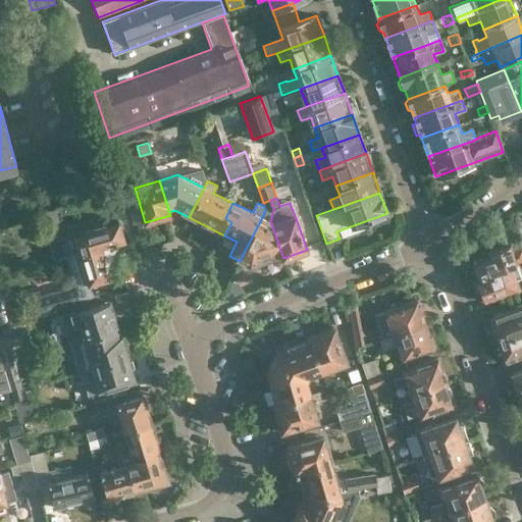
[(61,211),(60,205),(40,211),(48,240),(73,232),(69,218),(61,220),(59,211),(61,211)]
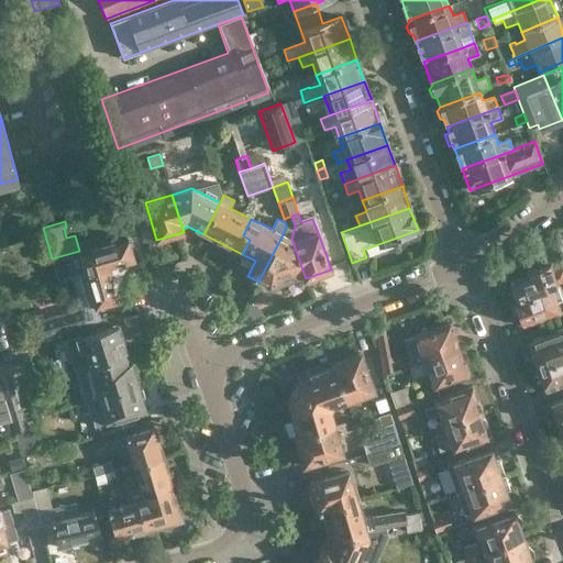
[(562,225),(554,231),(562,253),(562,265),(552,269),(550,264),(525,273),(526,274),(514,279),(509,287),(514,299),(552,286),(560,283),(562,282),(562,225)]
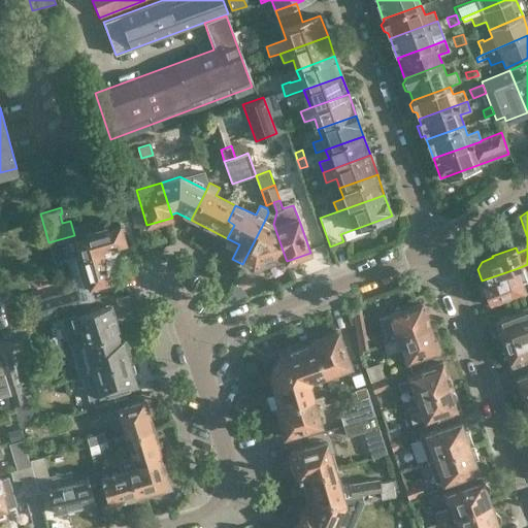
[(265,220),(242,264),(254,270),(286,259),(273,224),(265,220)]
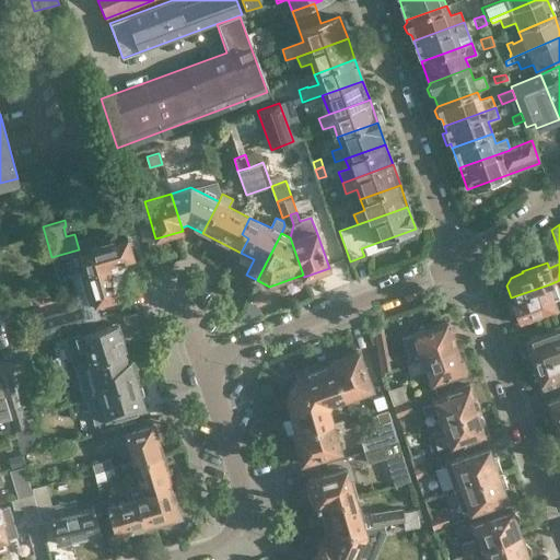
[(128,236),(79,251),(84,270),(98,266),(100,270),(109,267),(121,273),(128,259),(135,257),(128,236)]
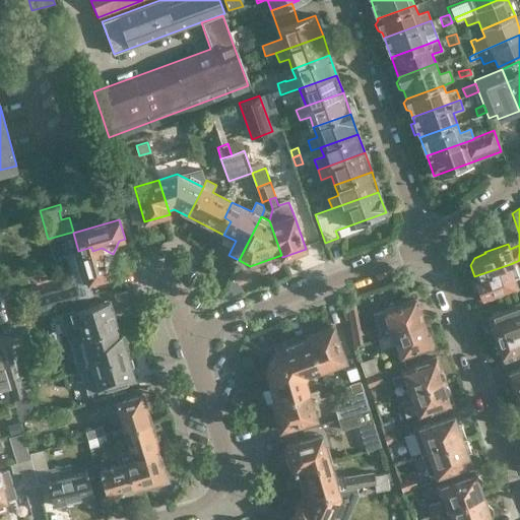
[(107,266),(113,254),(102,248),(92,251),(91,247),(78,251),(68,255),(68,258),(74,275),(84,272),(88,283),(110,276),(107,266)]
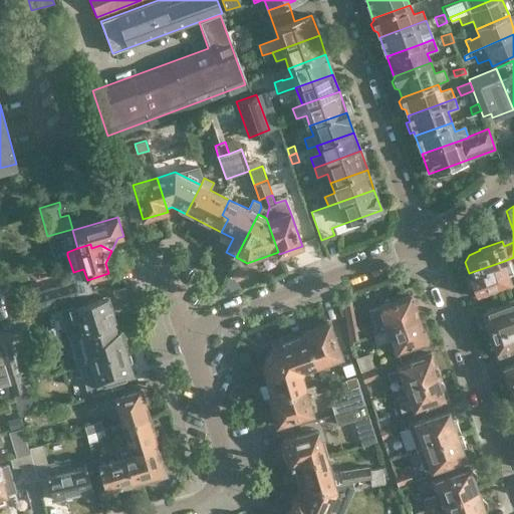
[(499,290),(512,285),(511,282),(513,281),(513,272),(513,271),(513,267),(511,258),(504,261),(469,273),(467,273),(475,296),(499,288),(499,290)]
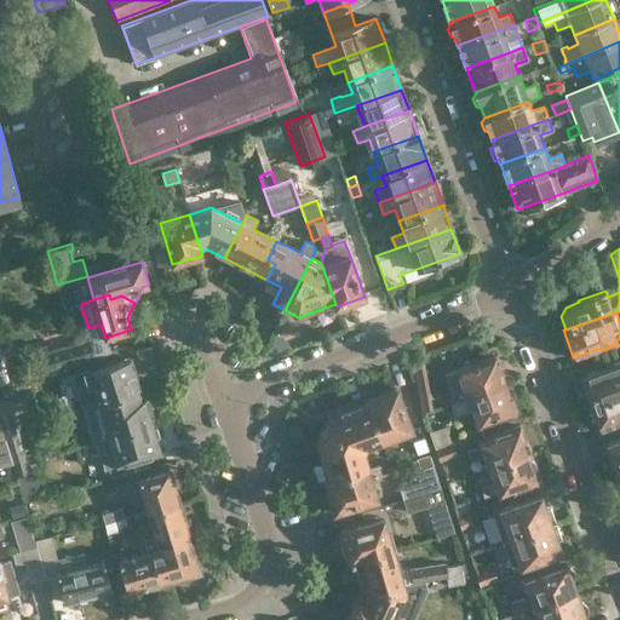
[(55,366),(81,359),(104,352),(99,337),(50,351),(34,355),(28,357),(33,373),(35,372),(55,366)]
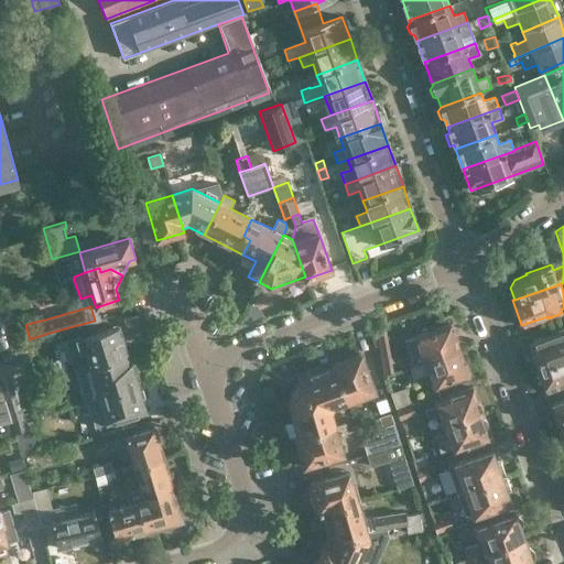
[(30,317),(31,323),(45,320),(43,313),(30,317)]
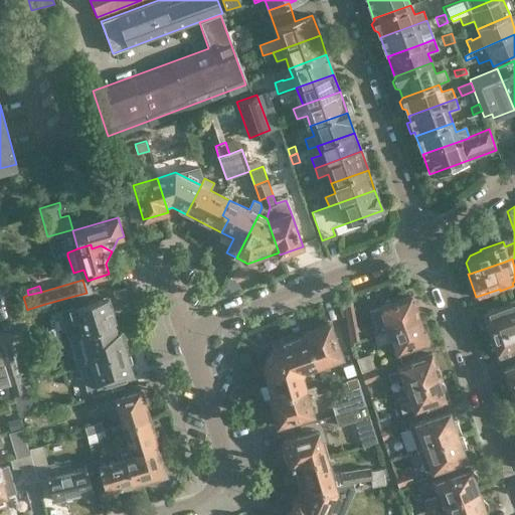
[(370,310),(378,333),(418,319),(410,296),(370,310)]
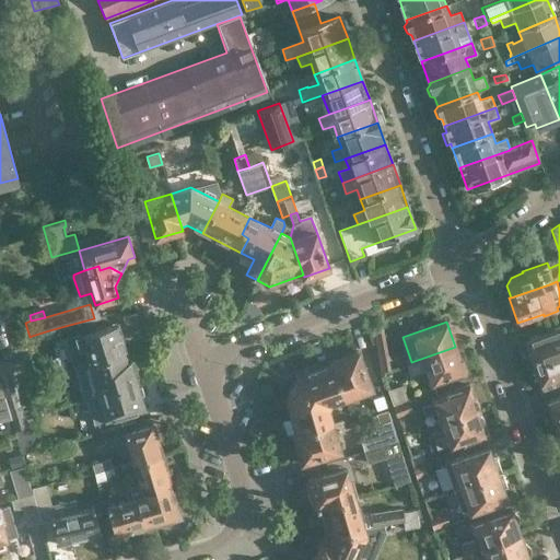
[(90,363),(125,353),(116,324),(76,336),(80,348),(85,347),(90,363)]
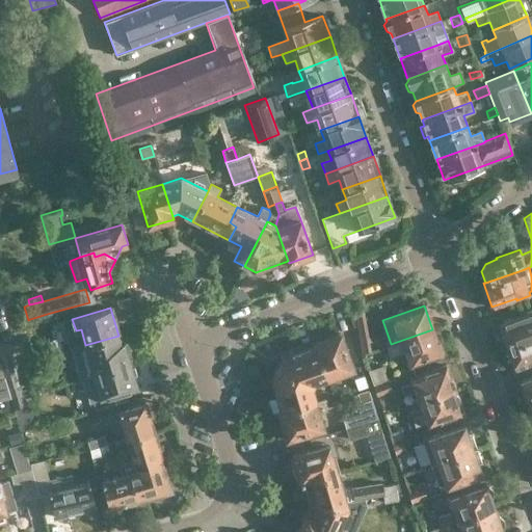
[(531,309),(523,313),(524,315),(499,324),(503,336),(501,338),(503,342),(505,342),(507,346),(531,337),(531,309)]
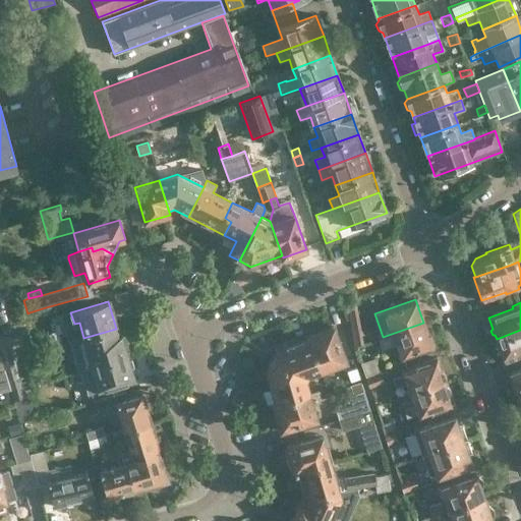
[(363,344),(361,337),(355,303),(347,304),(355,346),(363,344)]
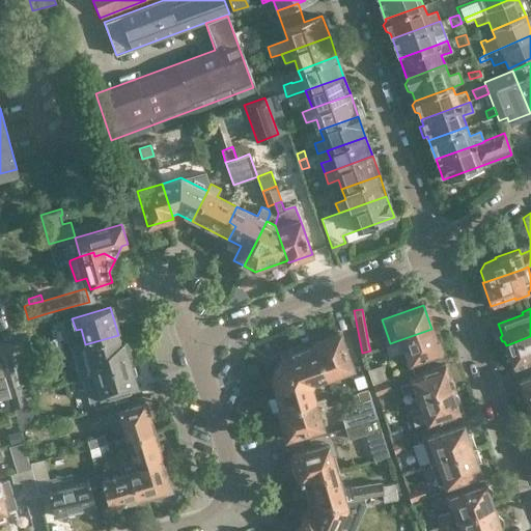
[(47,313),(30,318),(32,326),(49,322),(47,313)]
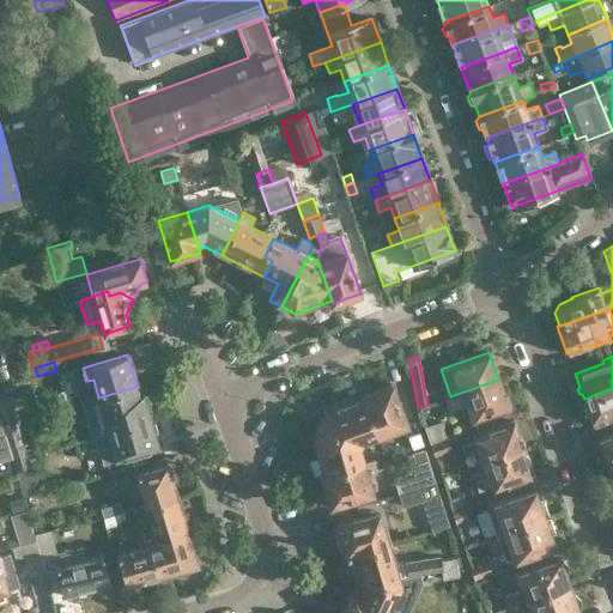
[(4,426),(18,422),(19,422),(14,405),(32,399),(24,371),(0,378),(0,416),(0,417),(4,426)]
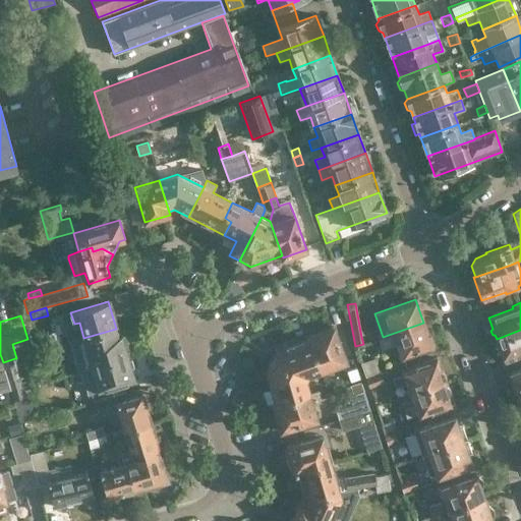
[(397,343),(401,355),(402,357),(431,346),(423,323),(383,337),(378,339),(382,349),(397,343)]
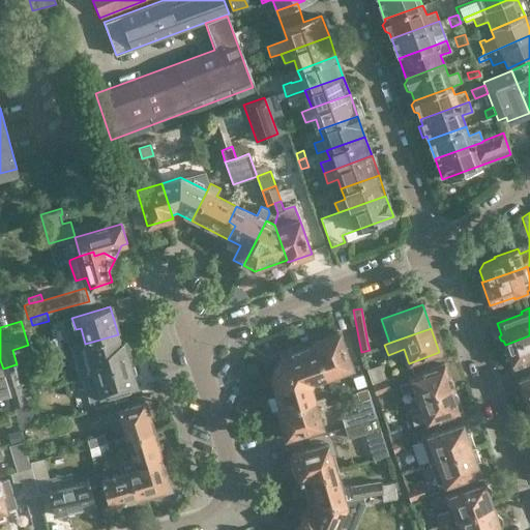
[(350,367),(350,366),(337,332),(312,342),(313,345),(324,375),(325,377),(350,367)]
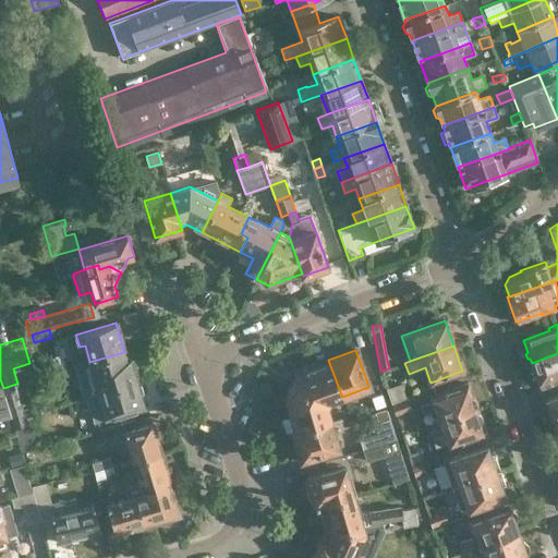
[(125,358),(124,352),(89,362),(99,392),(135,381),(129,356),(125,358)]
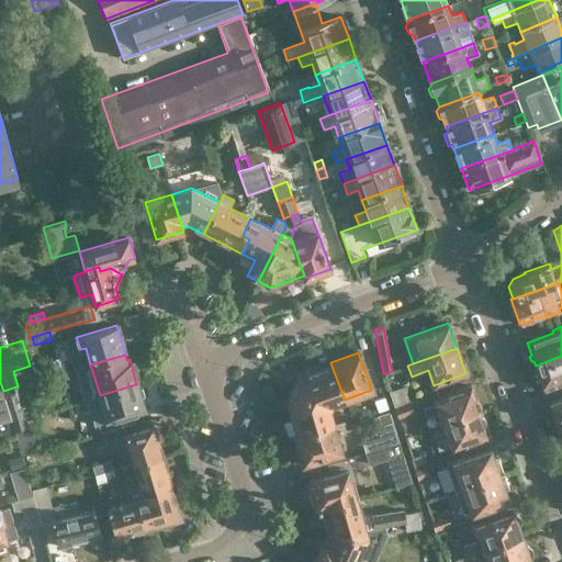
[(561,356),(536,366),(537,370),(536,371),(537,377),(539,378),(543,390),(561,383),(561,356)]
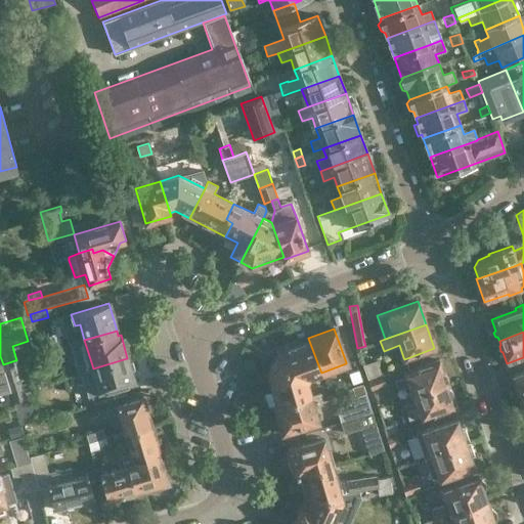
[(278,352),(273,362),(304,379),(306,376),(320,370),(309,341),(278,352)]
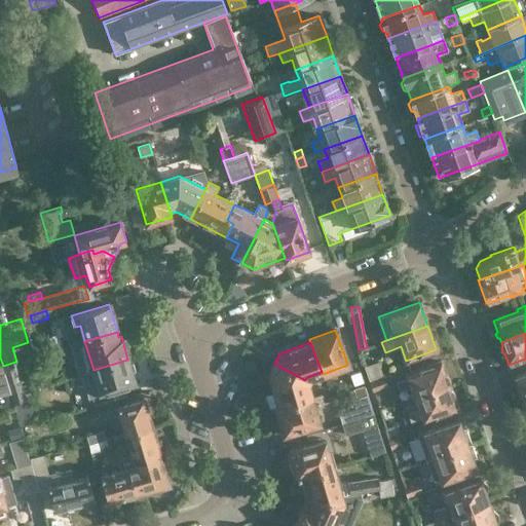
[(252,358),(240,362),(245,372),(256,369),(252,358)]
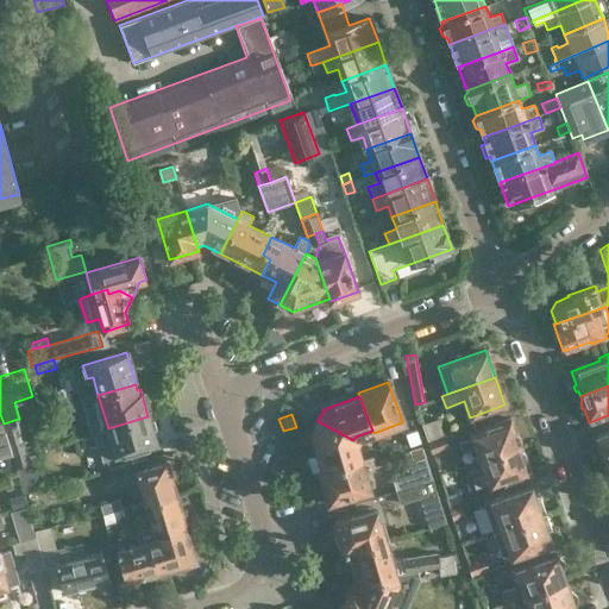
[(148,416),(108,428),(117,456),(156,445),(148,416)]
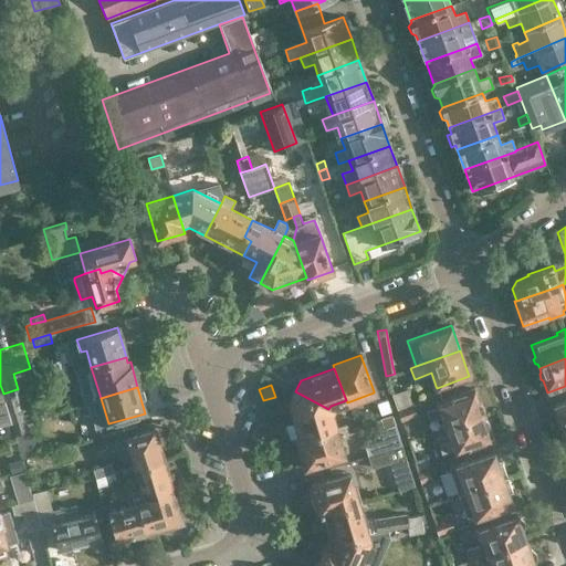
[(374,391),(374,392),(381,415),(390,410),(384,388),(374,391)]
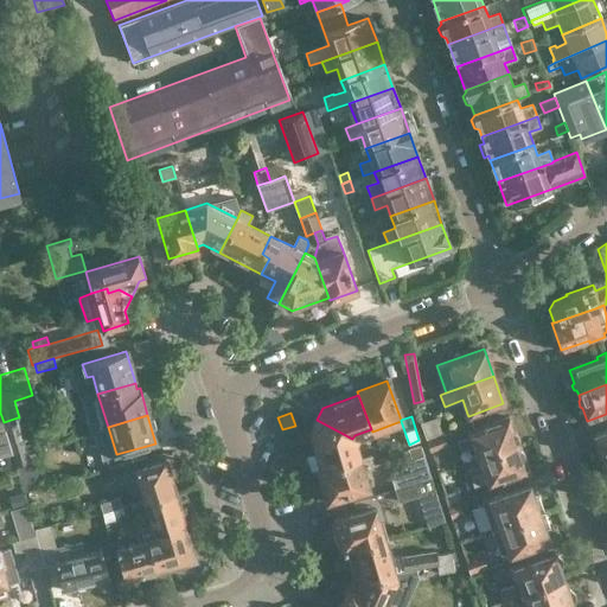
[(436,416),(420,421),(426,440),(442,433),(436,416)]
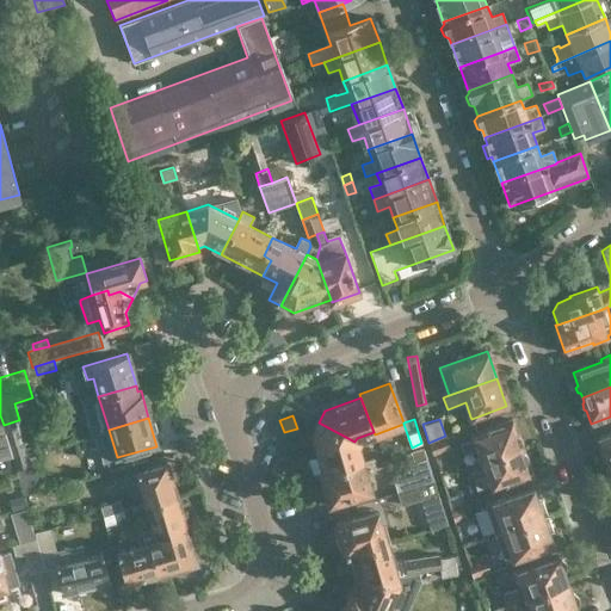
[(481,462),(522,448),(511,419),(471,434),(473,438),(461,443),(464,454),(476,450),(481,462)]
